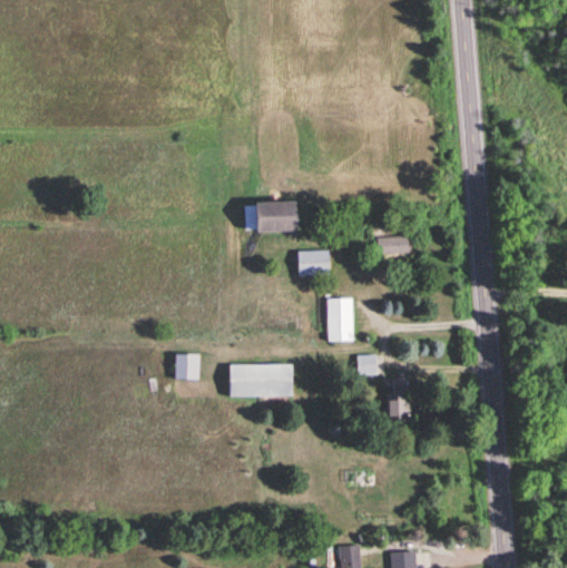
[(296,203),(255,204),(256,232),(296,231),(296,203)]
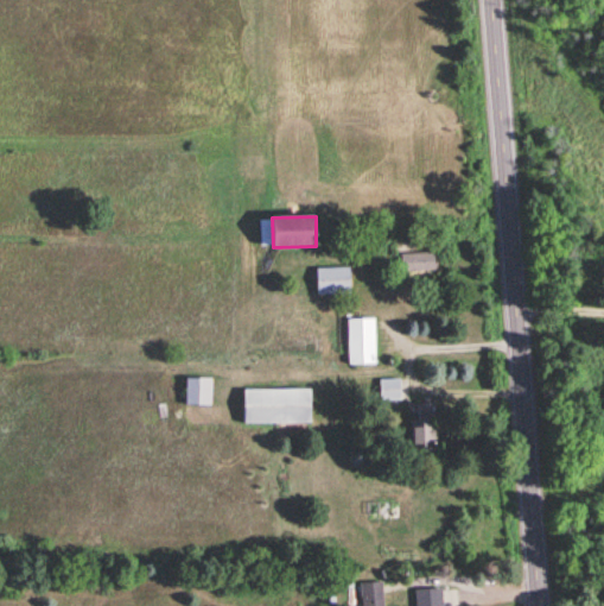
[(434,252),(402,253),(402,271),(436,270),(434,252)]
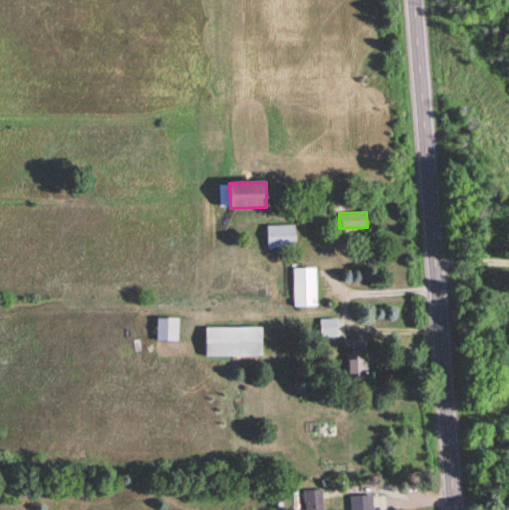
[(296,224),(267,225),(268,245),(296,245),(296,224)]
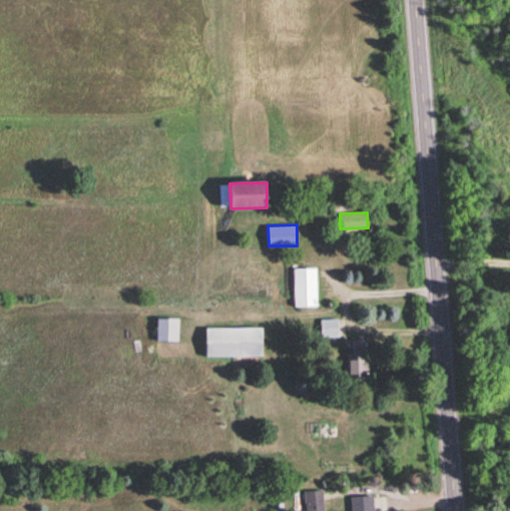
[(296,307),(319,307),(319,269),(296,269),(296,307)]
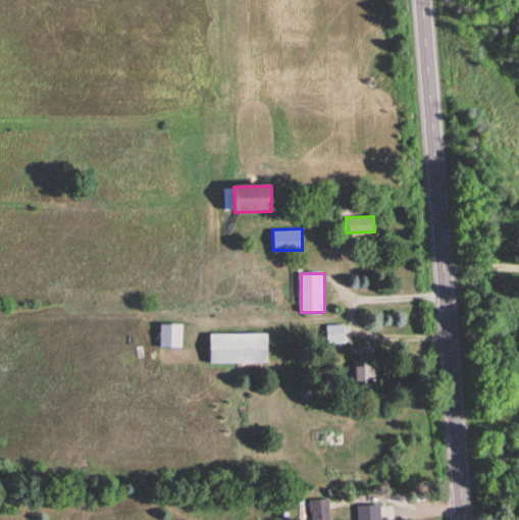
[(160,347),(183,347),(183,324),(161,324),(160,347)]
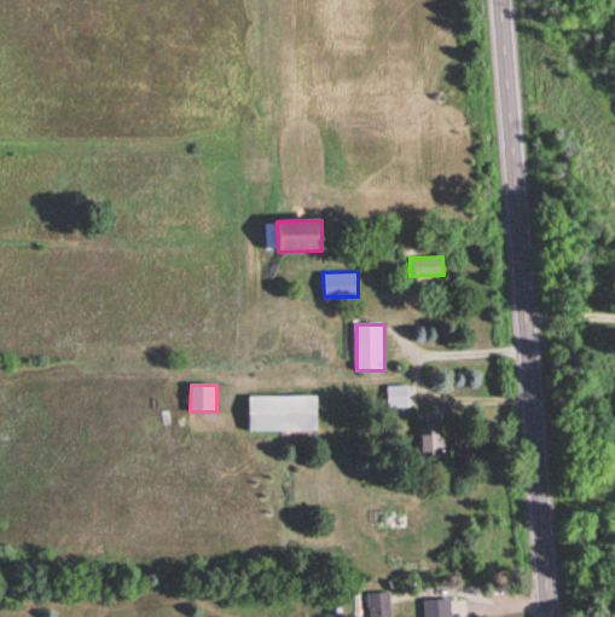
[(389,408),(410,407),(408,385),(388,386),(389,408)]
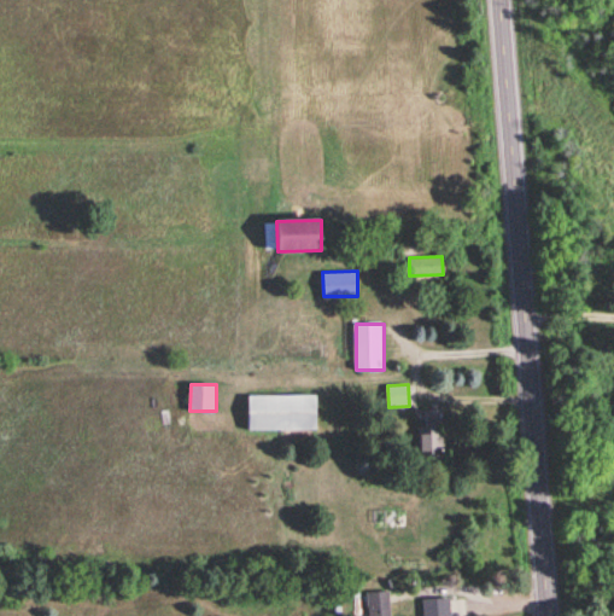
[(316,395),(249,395),(250,429),(317,429),(316,395)]
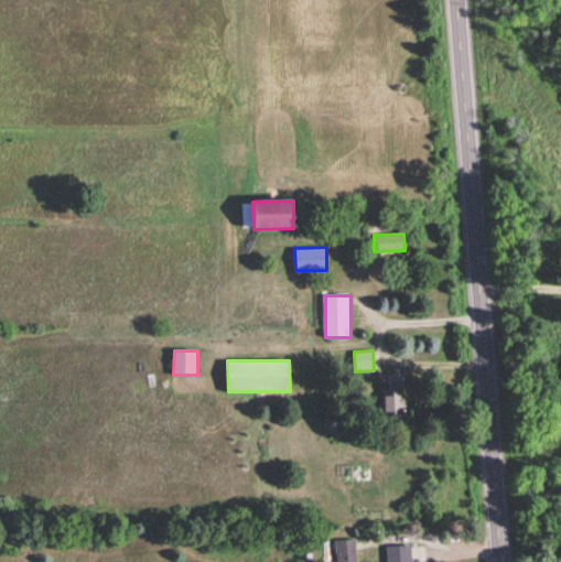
[(398,407),(403,407),(403,374),(386,375),(387,415),(399,415),(398,407)]
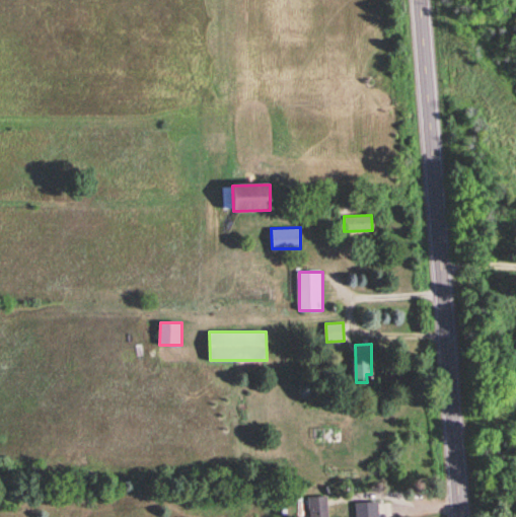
[(328,516),(327,496),(309,497),(310,516),(328,516)]
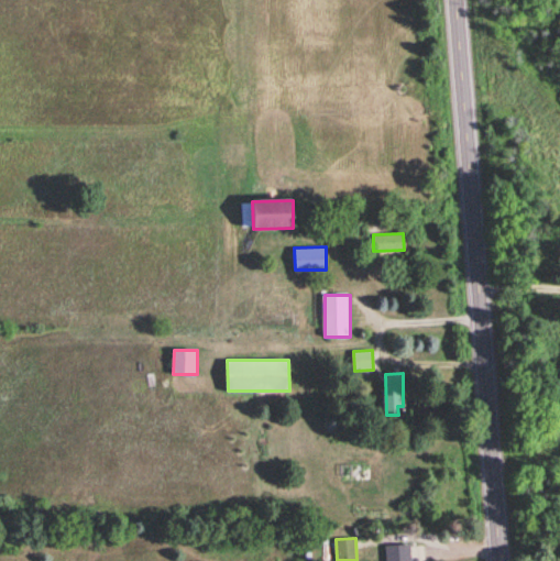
[(387,545),(387,560),(412,560),(412,545),(387,545)]
